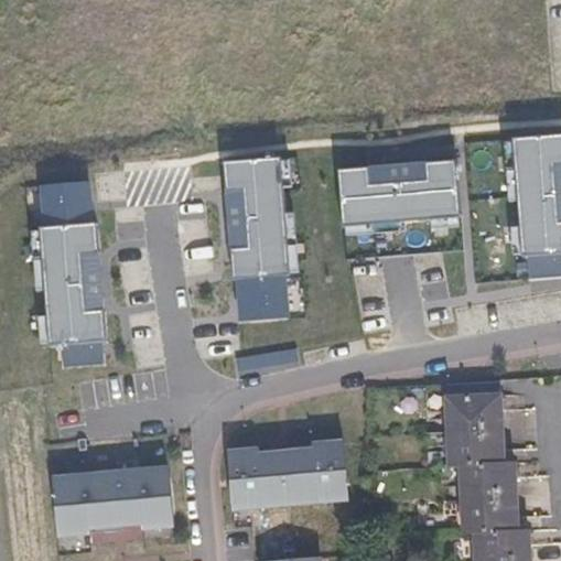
[(560,135),(513,139),(521,257),(526,257),(560,254),(560,223),(559,223),(558,212),(554,172),(554,166),(560,165),(560,135)]
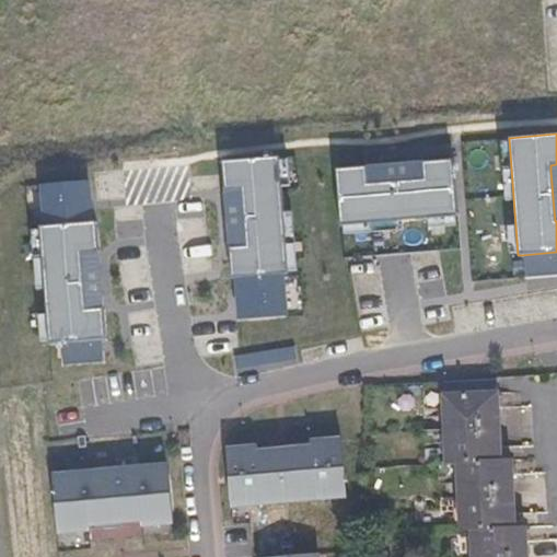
[(234,277),(280,274),(287,273),(278,155),(220,160),(223,190),(241,189),(244,245),(227,246),(230,277),(234,277)]
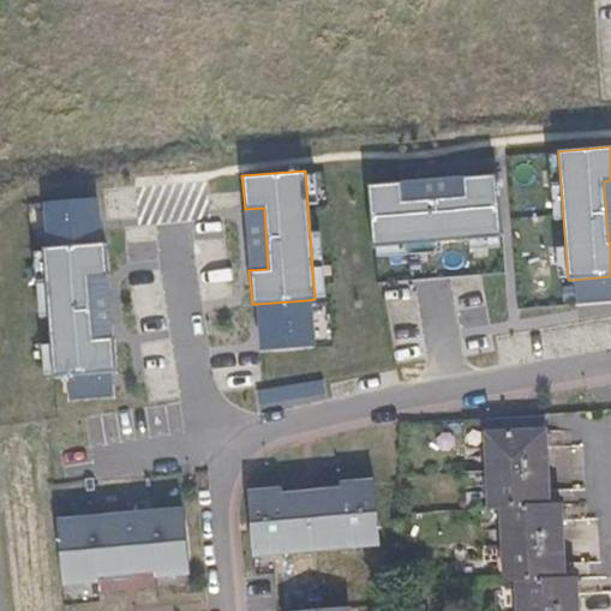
[(367,185),(372,246),(501,237),(497,174),(463,178),(465,196),(403,201),(401,181),(367,185)]
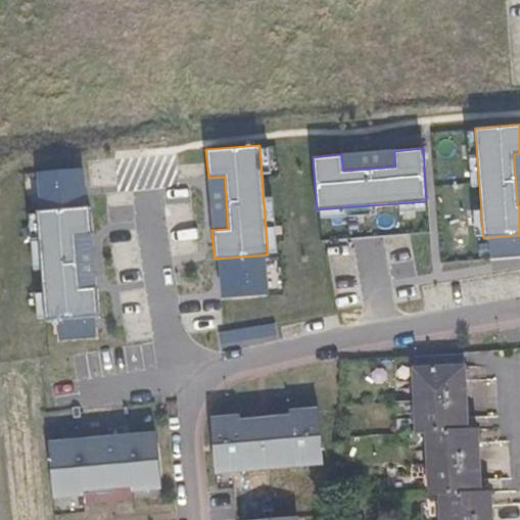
[(394,151),(341,154),(343,171),(395,167),(394,151)]
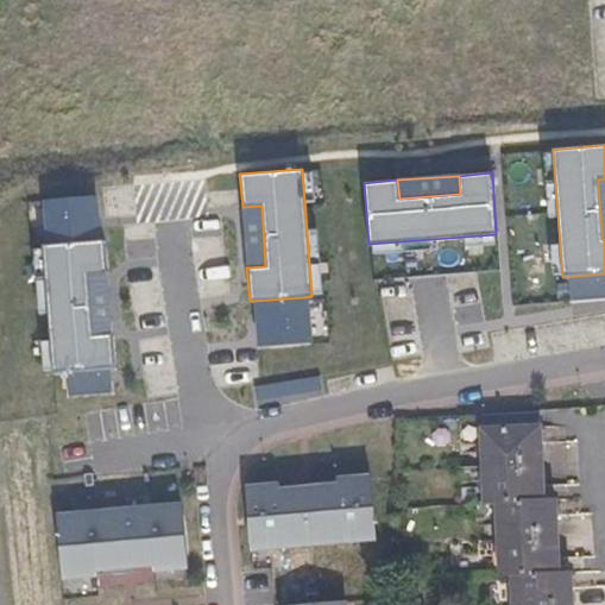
[(44,197),(48,243),(98,239),(96,218),(94,194),(44,197)]
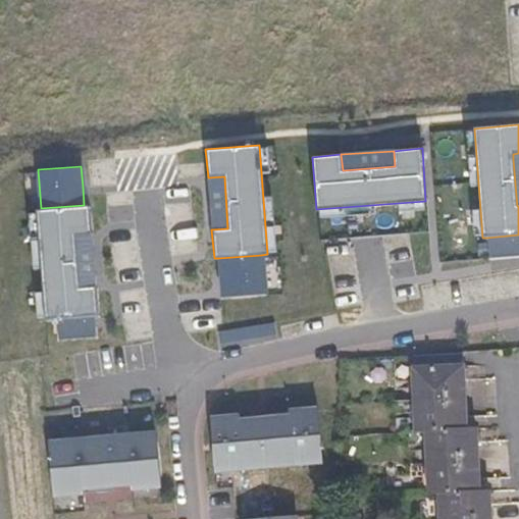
[(208,177),(211,229),(227,228),(224,176),(208,177)]
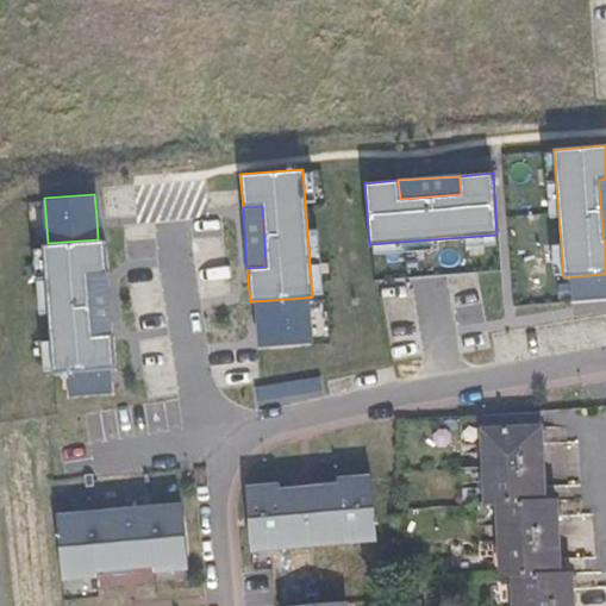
[(63,370),(107,367),(113,367),(110,333),(92,335),(88,274),(105,273),(102,239),(98,239),(48,243),(42,244),(51,372),(63,370)]
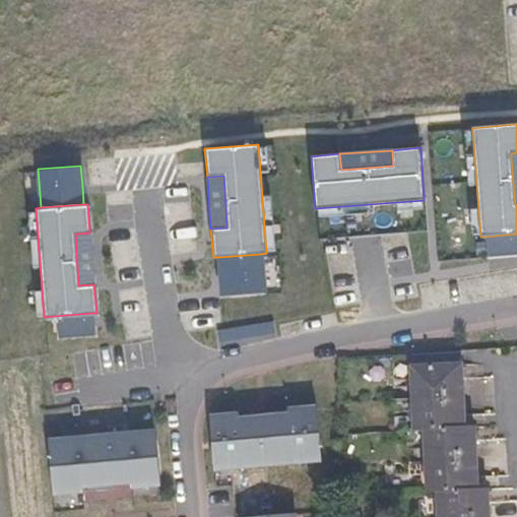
[(78,285),(93,284),(89,233),(75,234),(78,285)]
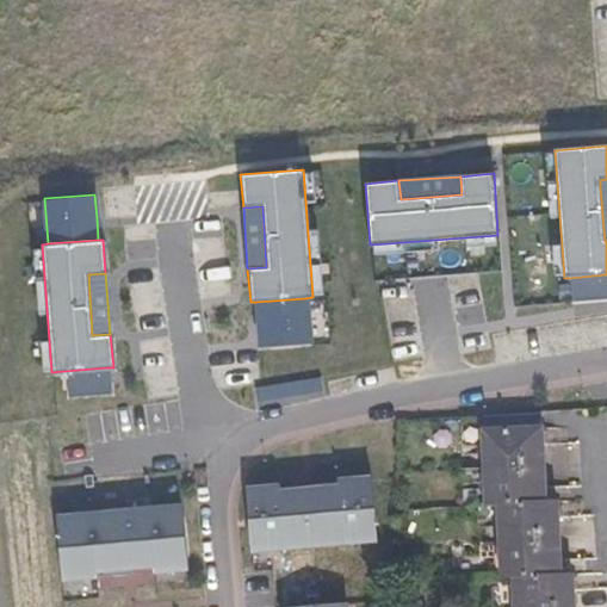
[(606,274),(569,278),(571,302),(606,298),(606,274)]
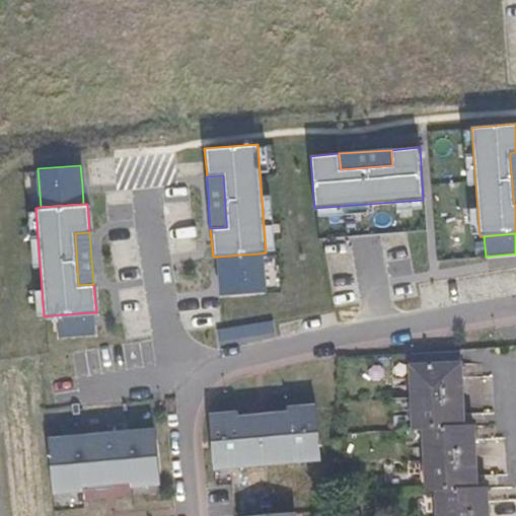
[(217,256),(220,295),(263,292),(260,253),(217,256)]
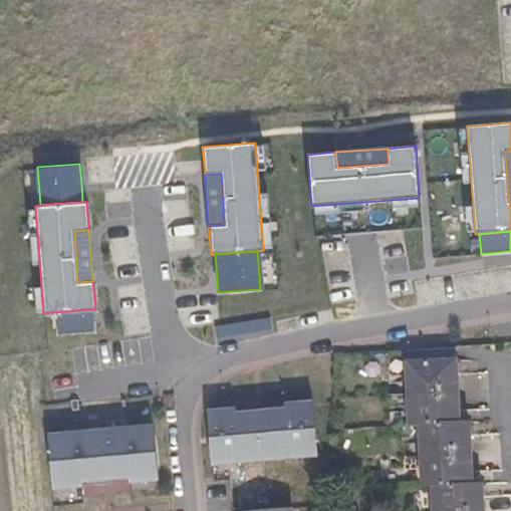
[(90,309),(53,312),(55,332),(92,329),(91,315),(90,309)]
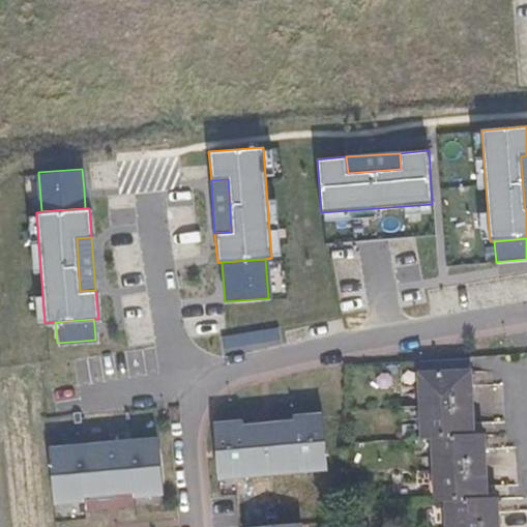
[(275,326),(218,334),(221,348),(277,339),(275,326)]
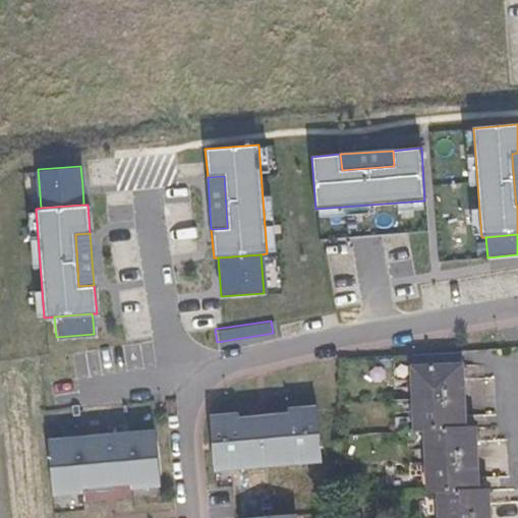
[(459,361),(458,348),(409,351),(411,395),(461,393),(459,360),(459,361)]
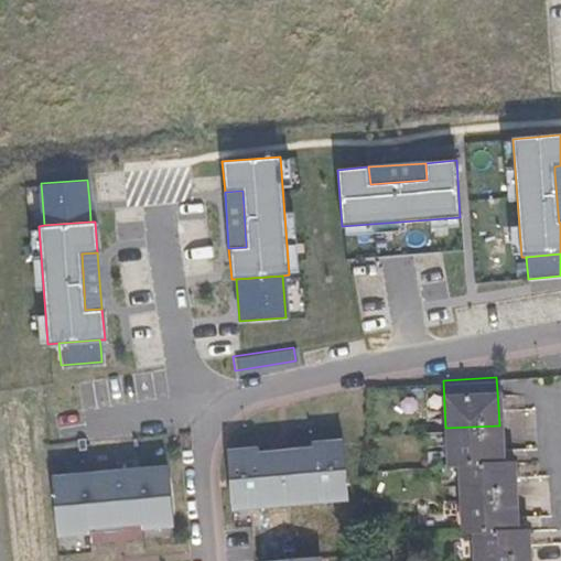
[(500,461),(499,425),(445,428),(446,463),(457,463),(500,461)]
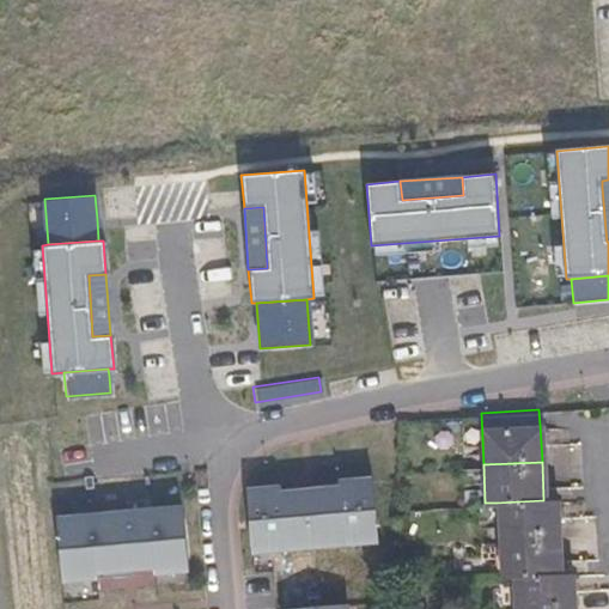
[(244,491),(250,549),(281,546),(281,549),(345,543),(345,540),(376,537),(371,479),(338,482),(338,491),(339,500),(280,506),(279,495),(278,487),(244,491)]
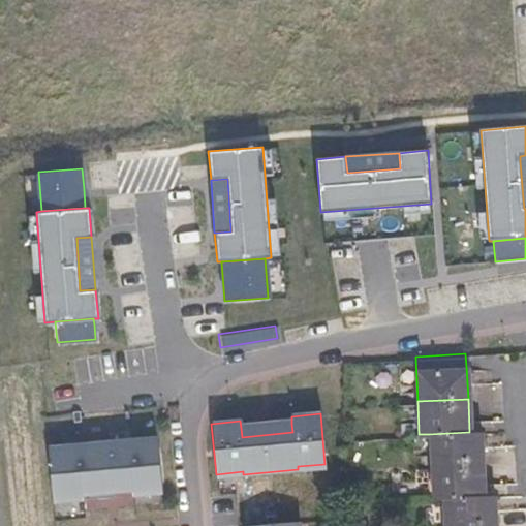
[(291,424),(241,428),(242,437),(292,432),(291,424)]
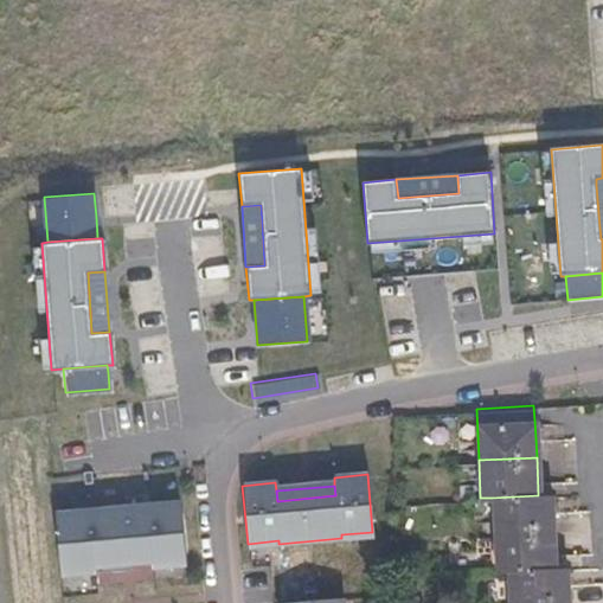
[(494,534),(552,531),(551,494),(538,495),(492,498),(494,534)]
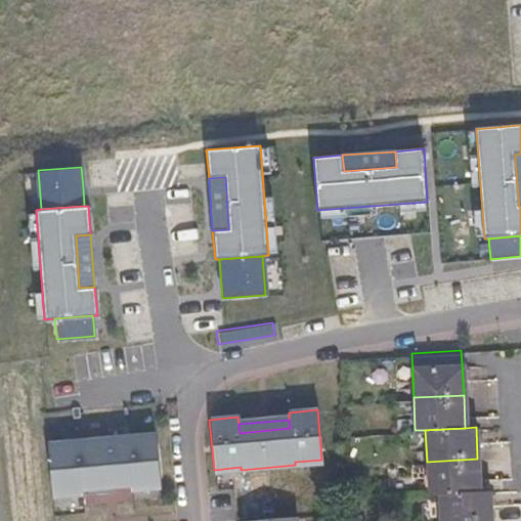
[(160,486),(155,436),(128,438),(128,435),(74,440),(74,443),(46,446),(50,495),(80,493),(79,485),(79,477),(129,472),(130,481),(130,488),(160,486)]
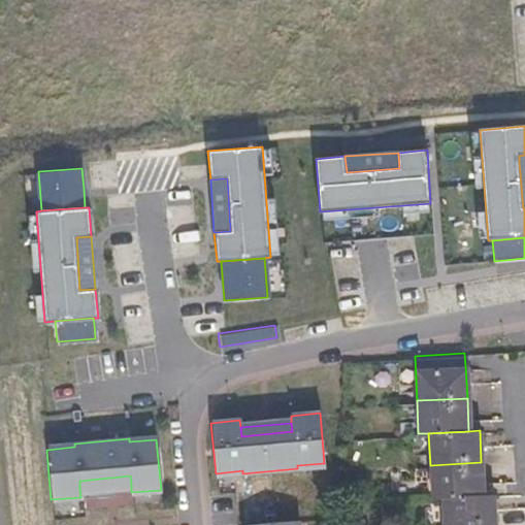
[(483,494),(481,462),(430,465),(431,497),(441,496),(483,494)]
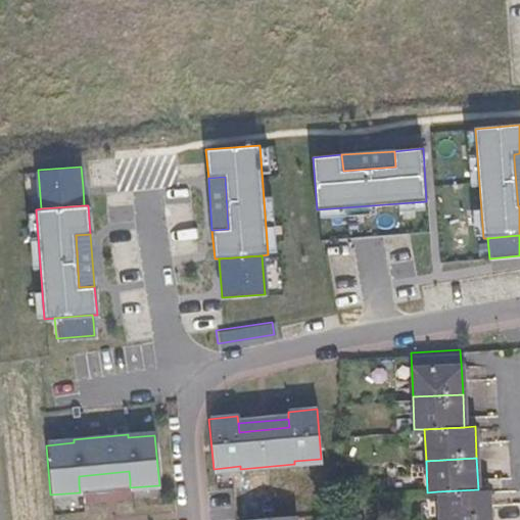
[(79,476),(79,484),(130,480),(129,471),(79,476)]
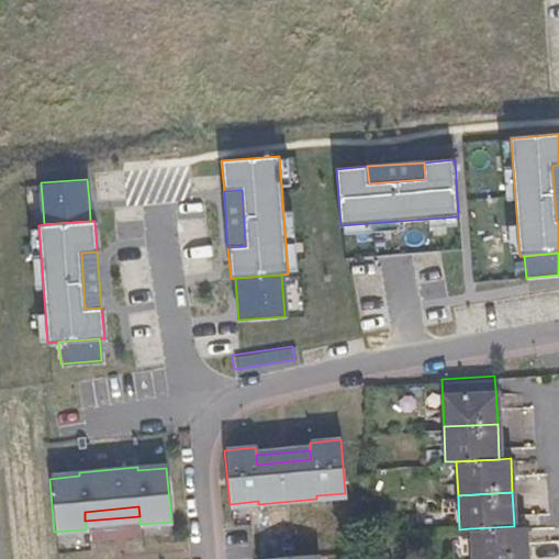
[(514,526),(470,528),(471,558),(526,558),(525,526),(514,526)]
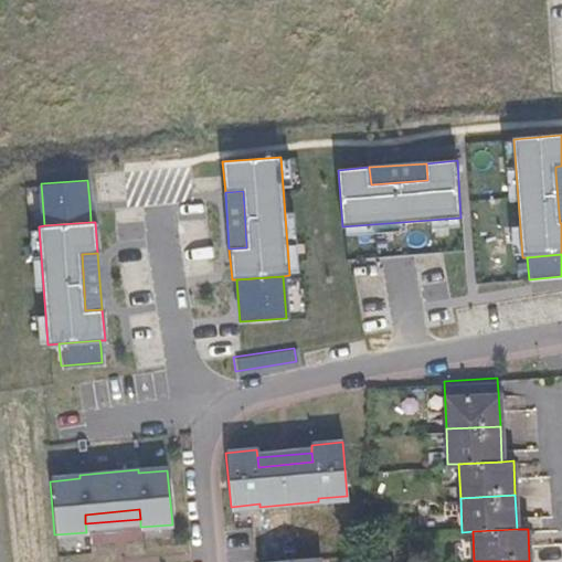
All buildings are outlined.
